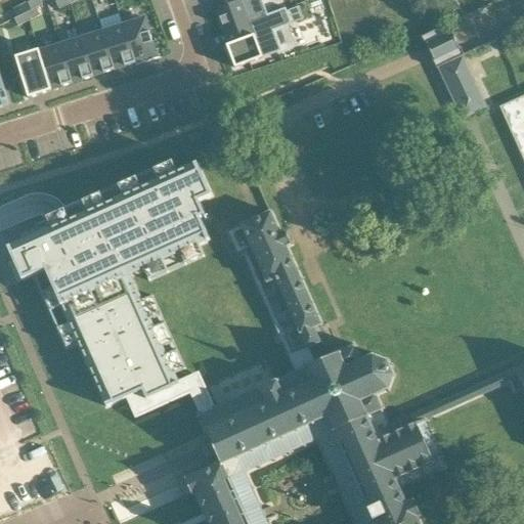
[(39,0),(33,0),(28,3),(31,10),(36,8),(42,5),(39,0)]
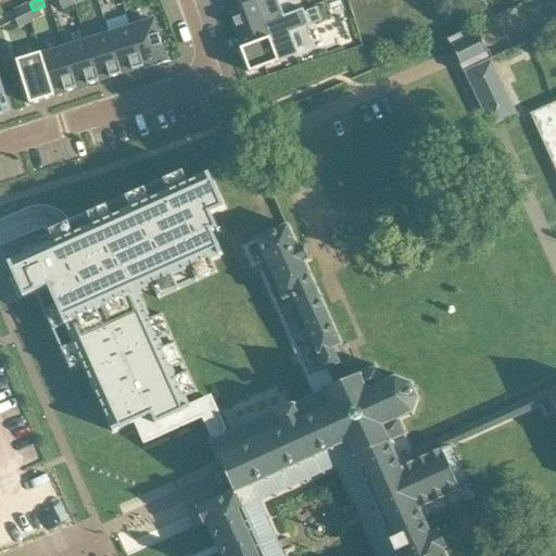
[(72,0),(64,0),(59,2),(63,11),(74,4),(72,0)]
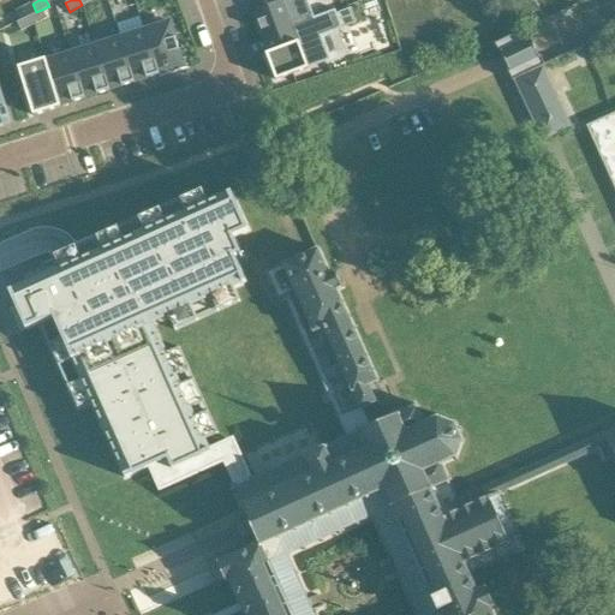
[(263,0),(267,7),(254,13),(263,40),(276,34),(276,33),(314,19),(314,18),(306,0),(263,0)]
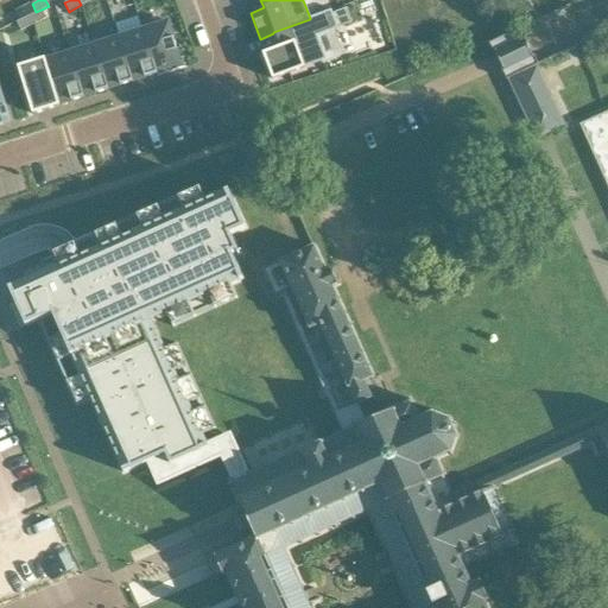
[(32,4),(14,12),(19,20),(30,16),(36,12),(32,4)]
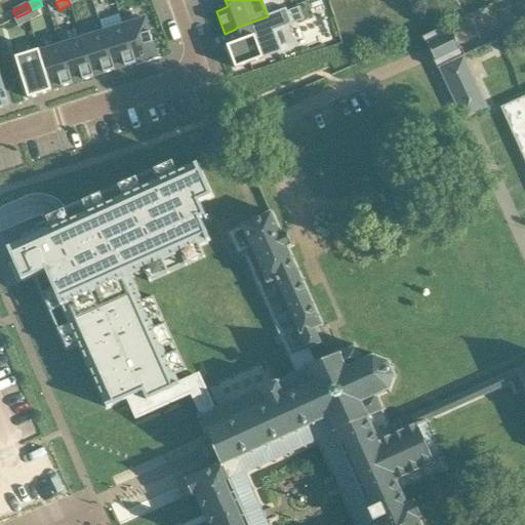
[(241,41),(227,46),(236,69),(281,51),(274,32),(292,25),(291,24),(304,19),(299,7),(287,11),(286,8),(268,15),(268,16),(236,28),(236,29),(241,41)]
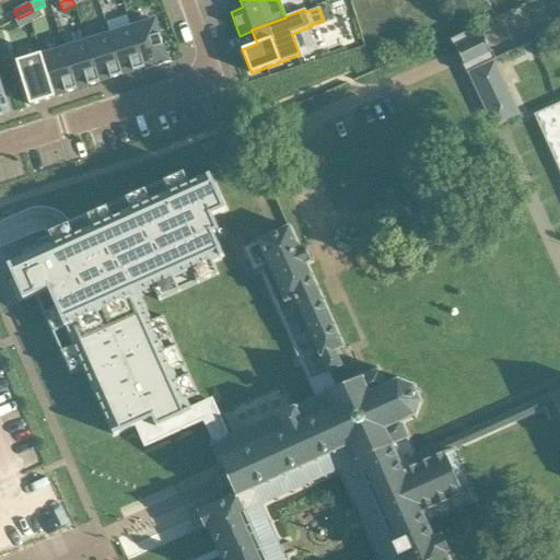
[(33,11),(27,14),(31,23),(43,16),(38,9),(33,11)]
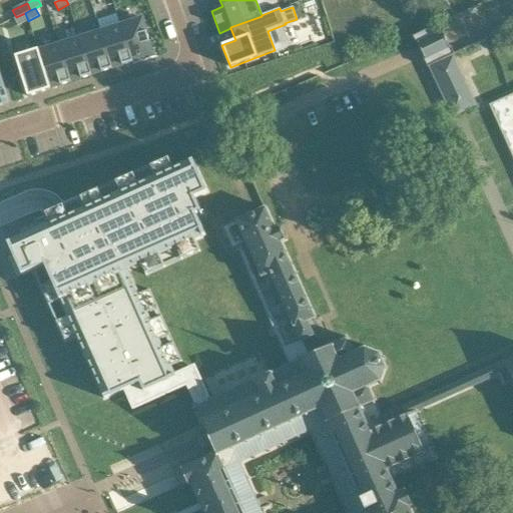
[(16,17),(14,19),(17,26),(28,21),(25,13),(16,17)]
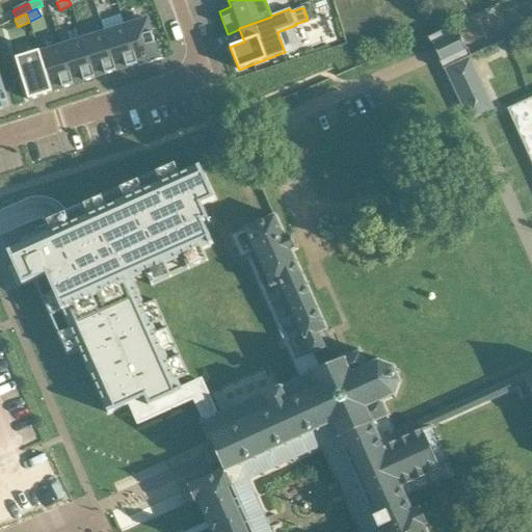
[(148,19),(126,26),(138,64),(160,58),(148,19)]
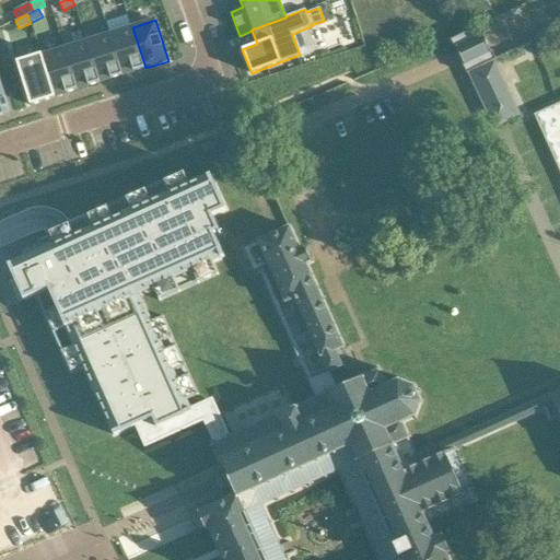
[(132,27),(109,34),(123,76),(146,68),(132,27)]
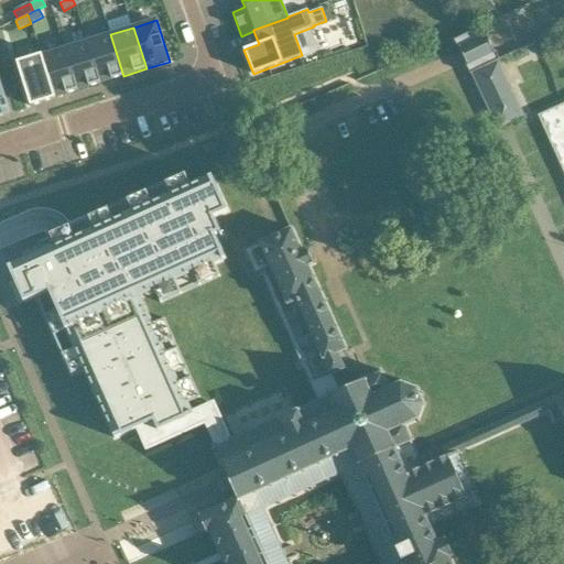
[(110,34),(88,42),(101,83),(123,76),(110,34)]
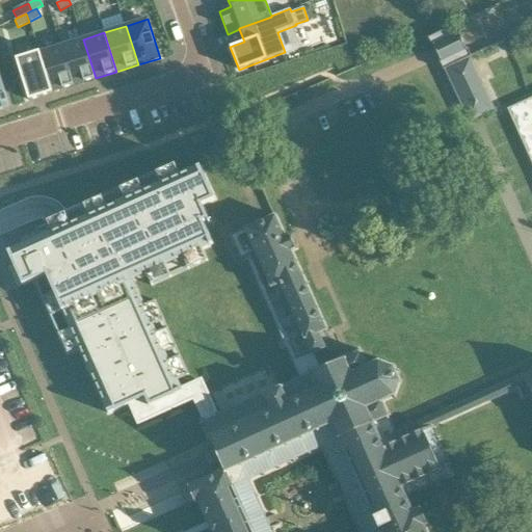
[(441,43),(432,47),(435,54),(440,61),(467,49),(463,41),(459,33),(449,38),(441,43)]
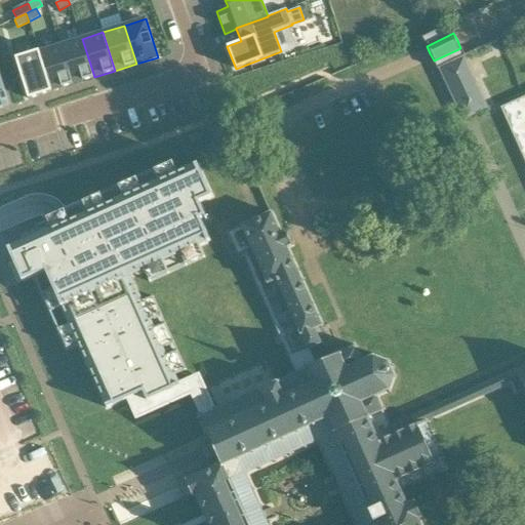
[(82,39),(61,45),(73,84),(94,77),(82,39)]
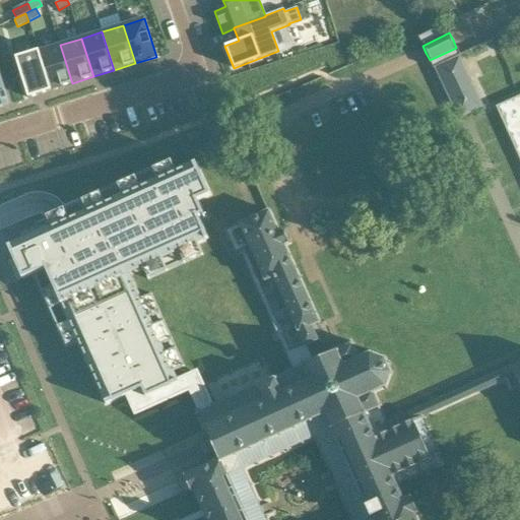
[(60,45),(39,52),(51,89),(72,83),(60,45)]
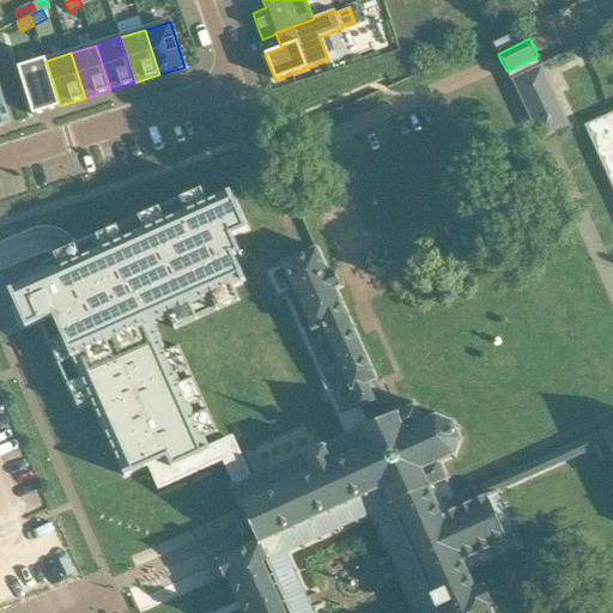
[(542,66),(538,56),(507,71),(510,80),(513,80),(539,138),(540,140),(542,139),(569,126),(541,66),(542,66)]
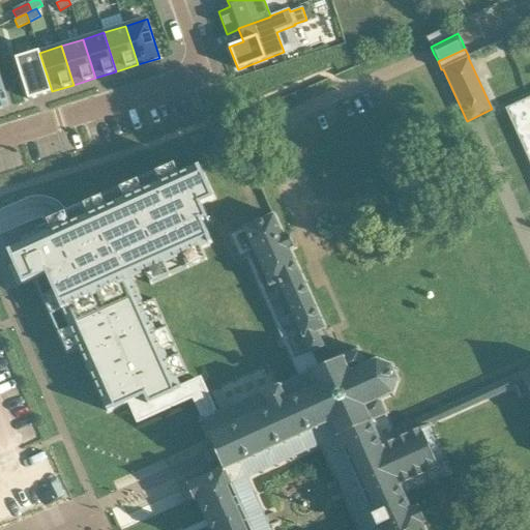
[(39,52),(16,59),(29,99),(53,92),(52,91),(39,53),(39,52)]
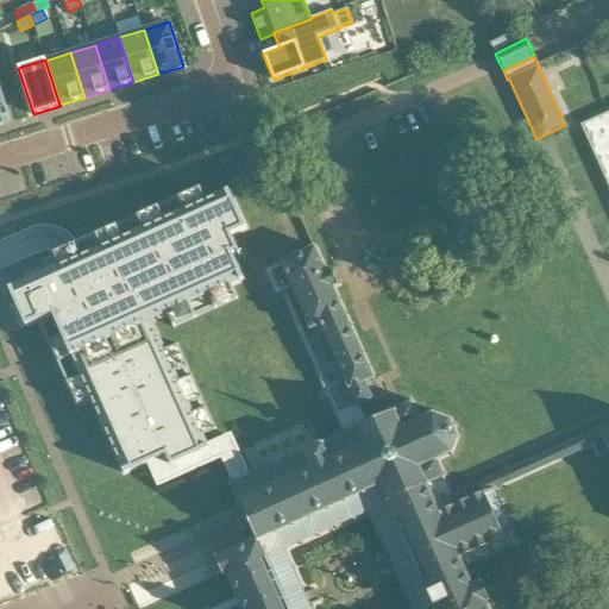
[(0,126),(7,125),(6,124),(10,123),(8,119),(10,119),(0,89),(0,126)]
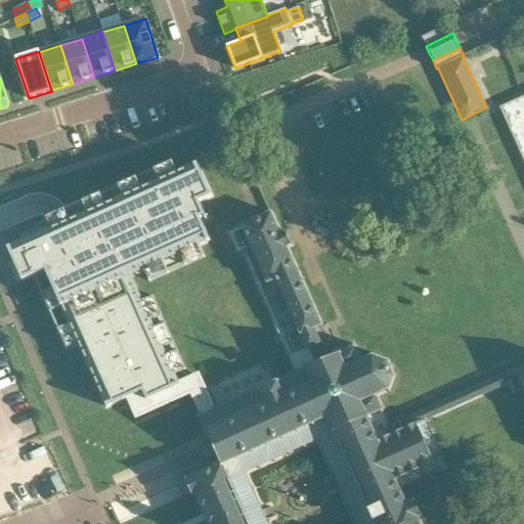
[(512,129),(523,123),(523,95),(499,107),(500,110),(506,107),(509,113),(506,114),(511,125),(512,129)]
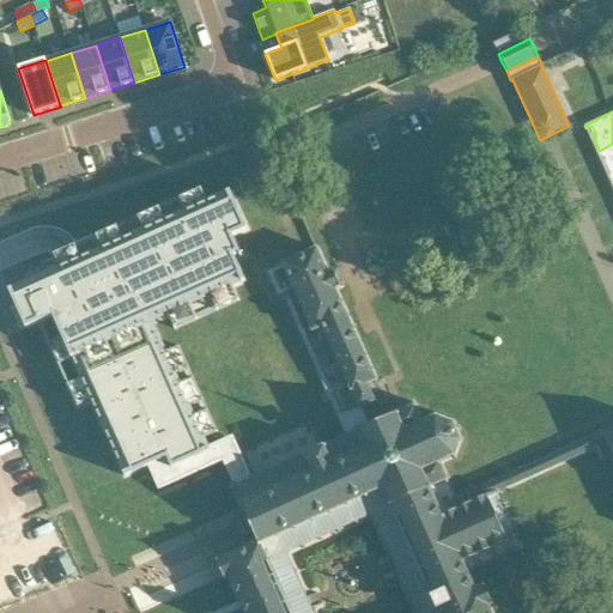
[(612,176),(612,144),(599,151),(600,153),(604,152),(607,158),(604,159),(610,171),(608,173),(611,177),(612,176)]
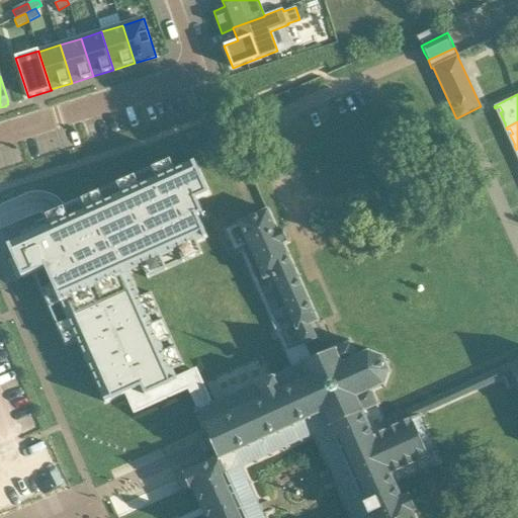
[(128,273),(142,267),(148,278),(202,254),(197,242),(207,238),(197,217),(203,213),(196,199),(209,194),(195,162),(176,171),(170,159),(46,216),(45,216),(50,227),(8,246),(22,278),(33,273),(66,344),(77,339),(105,403),(127,393),(124,387),(147,377),(151,386),(174,376),(172,370),(183,365),(151,292),(140,297),(128,273)]
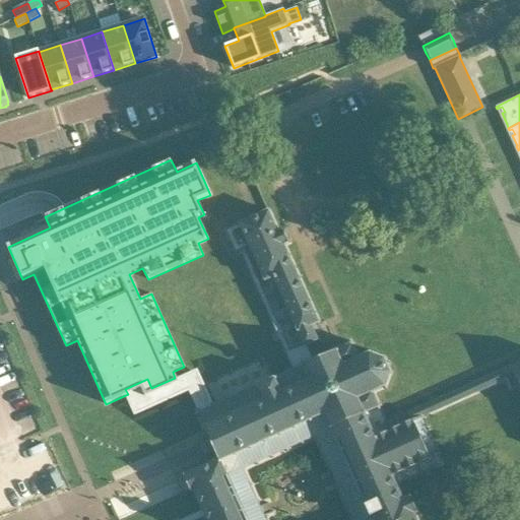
[(389,369),(390,368),(391,366),(390,363),(387,363),(386,363),(385,360),(387,358),(385,355),(383,359),(371,353),(371,350),(369,350),(369,353),(358,359),(352,346),(354,345),(353,342),(351,343),(350,341),(347,342),(348,344),(336,350),(335,348),(333,349),(334,351),(313,362),(306,345),(318,340),(312,326),(319,323),(284,245),(288,243),(282,230),(278,232),(268,210),(239,223),(224,231),(236,253),(241,251),(294,370),(274,379),(266,361),(209,387),(199,366),(175,378),(151,388),(147,379),(125,389),(128,394),(135,412),(190,388),(199,409),(196,410),(197,413),(205,430),(208,438),(205,439),(204,438),(202,438),(204,442),(208,453),(210,457),(212,456),(211,454),(214,453),(218,460),(216,461),(183,475),(185,478),(178,481),(178,480),(176,481),(182,495),(184,494),(183,493),(190,491),(191,493),(194,491),(206,519),(416,519),(414,514),(418,513),(410,497),(403,500),(396,484),(441,463),(419,417),(504,380),(508,388),(518,383),(519,386),(519,362),(409,412),(408,409),(405,410),(407,413),(396,417),(395,415),(393,416),(394,418),(386,423),(380,407),(382,406),(381,403),(379,405),(373,393),(384,388),(386,390),(387,388),(385,386),(390,375),(393,374),(393,372),(390,372),(389,369)]
